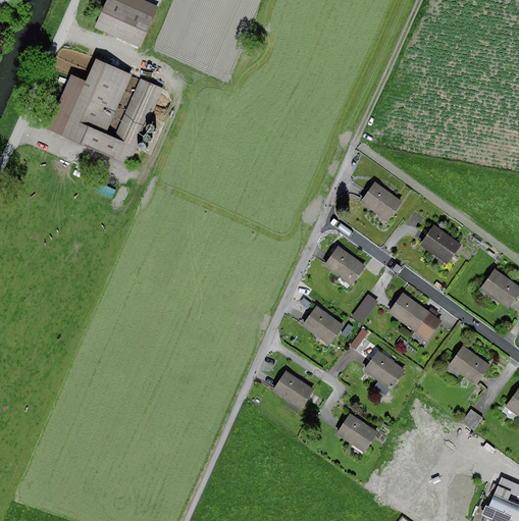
[(157,16),(117,0),(105,0),(94,27),(144,48),(157,16)]
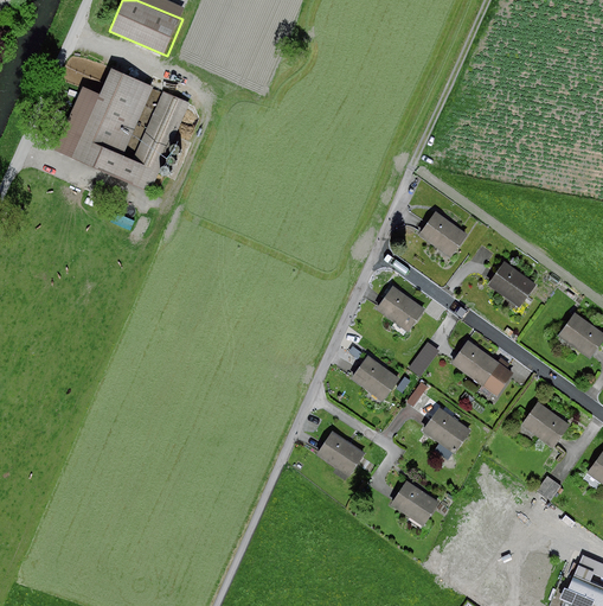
[(152,84),(111,67),(74,152),(153,186),(170,147),(190,102),(165,91),(135,157),(123,151),(152,84)]
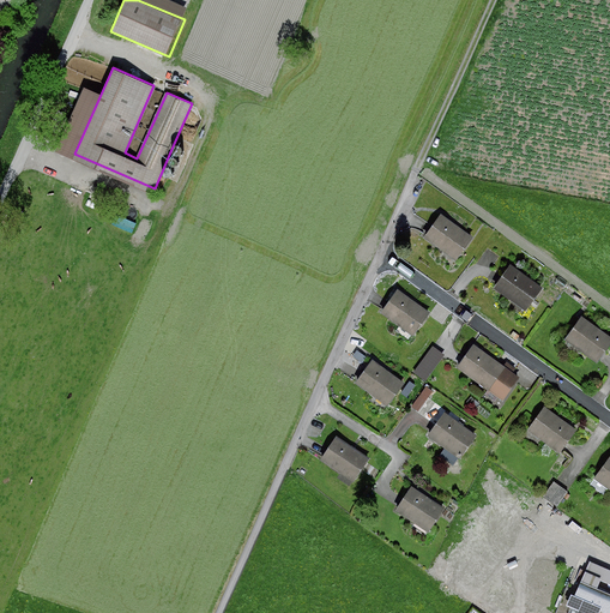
[(180,155),(181,154),(182,151),(181,149),(180,148),(179,146),(176,145),(175,146),(173,148),(171,149),(171,151),(171,152),(173,155),(174,156),(176,156),(179,156),(180,155)]
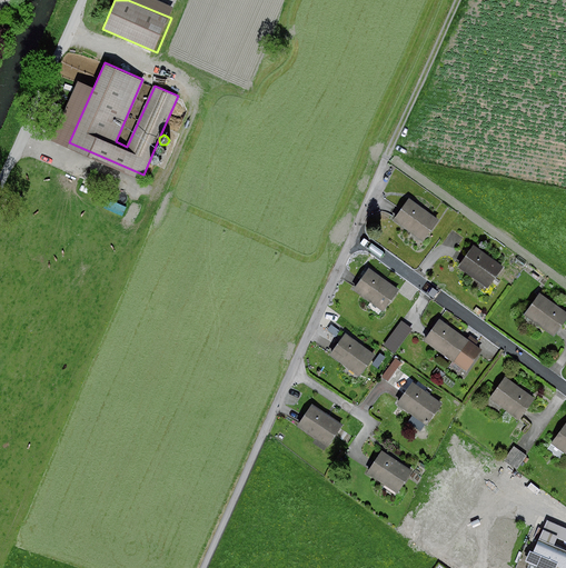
[(164,156),(165,153),(165,152),(165,150),(164,149),(162,148),(160,147),(158,147),(157,148),(156,150),(155,151),(156,153),(156,155),(158,156),(159,157),(161,157),(164,156)]
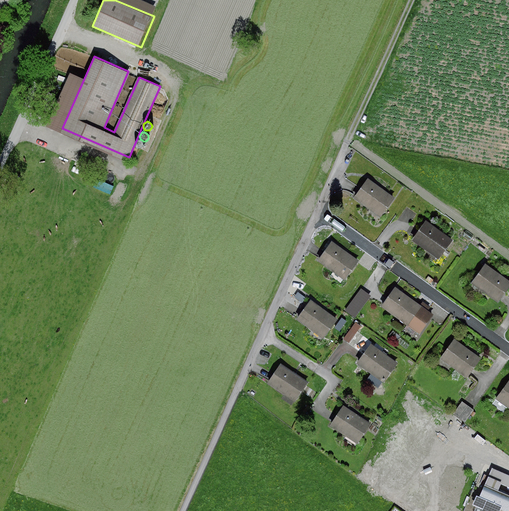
[(142,148),(143,146),(143,145),(143,143),(142,141),(141,140),(139,140),(138,140),(136,141),(135,142),(135,144),(135,146),(136,147),(137,148),(139,149),(141,148),(142,148)]
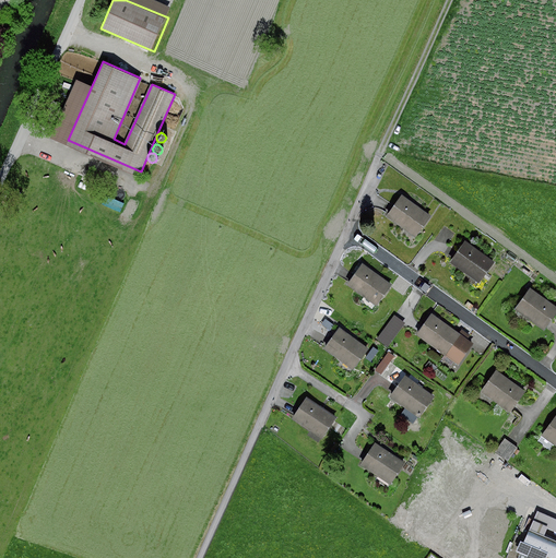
[(123,203),(106,193),(102,201),(119,211),(123,203)]
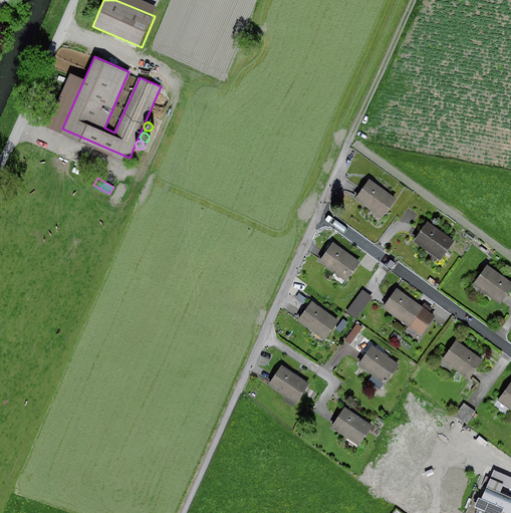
[(395,198),(365,178),(352,197),(381,217),(395,198)]
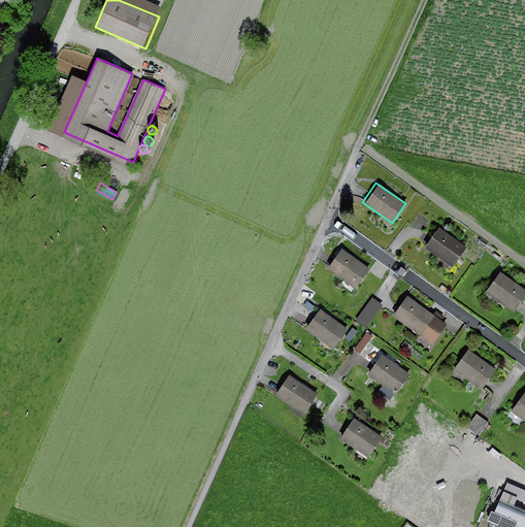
[(467,248),(438,226),(424,245),(454,266),(467,248)]
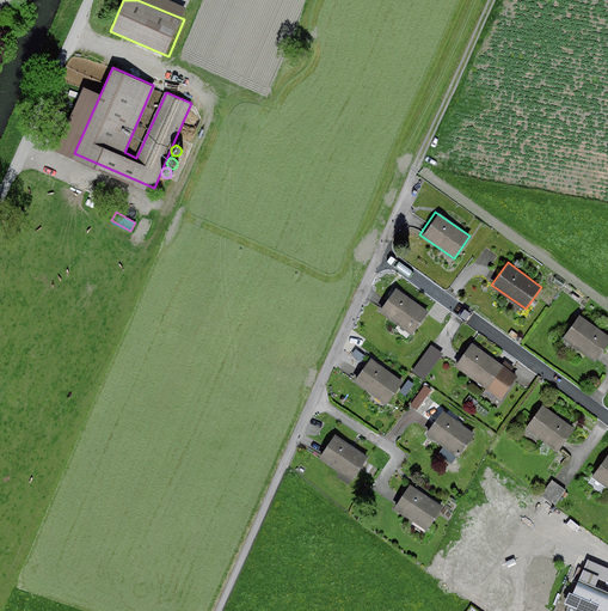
[(428,313),(395,289),(379,312),(412,335),(428,313)]
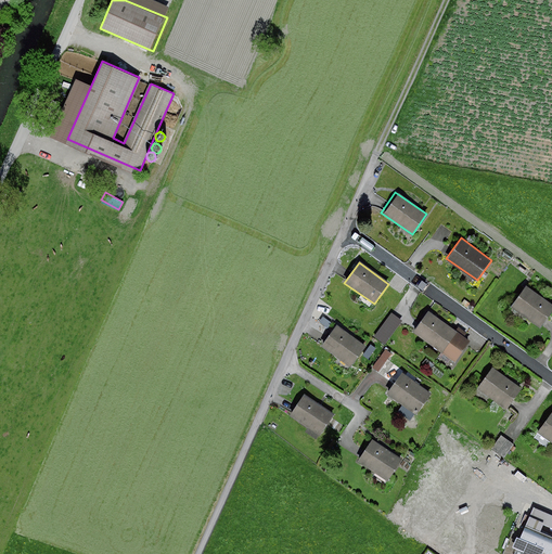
[(551,314),(551,305),(527,287),(513,308),(542,329),(551,314)]
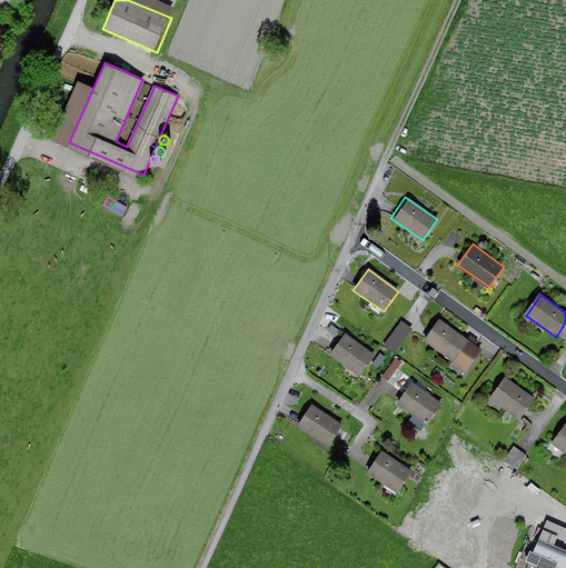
[(466,338),(436,317),(421,338),(452,359),(466,338)]
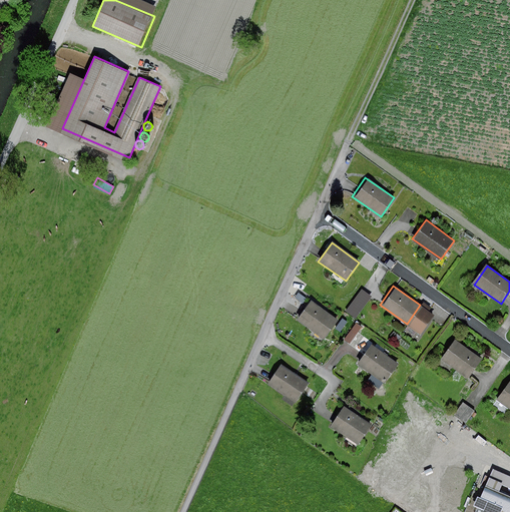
[(361,289),(344,310),(354,318),(371,297),(361,289)]
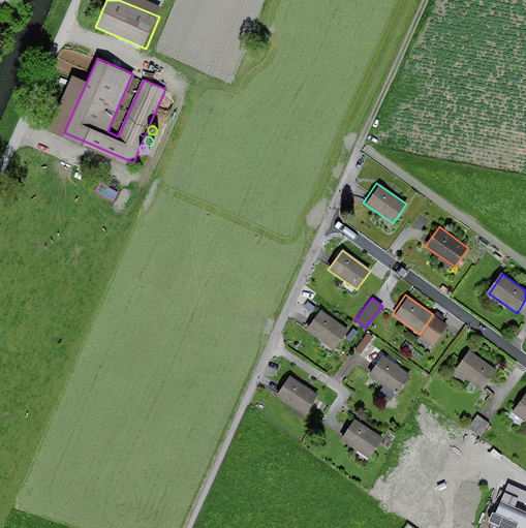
[(346,330),(318,310),(305,329),(333,349),(346,330)]
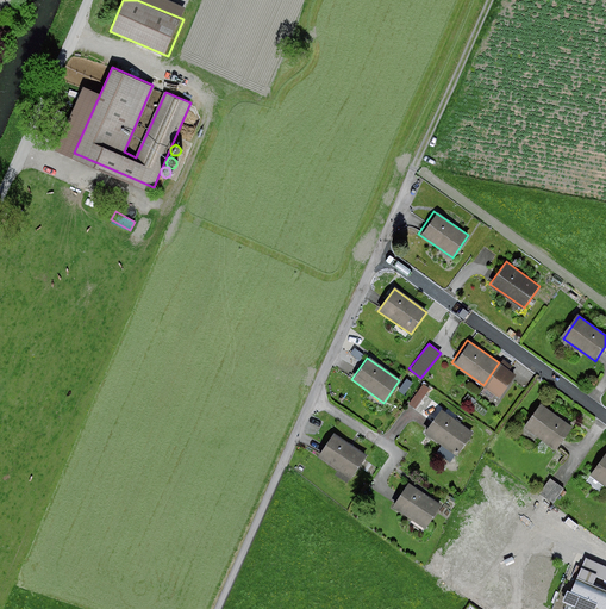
[(499,362),(483,385),(500,397),(517,374),(499,362)]
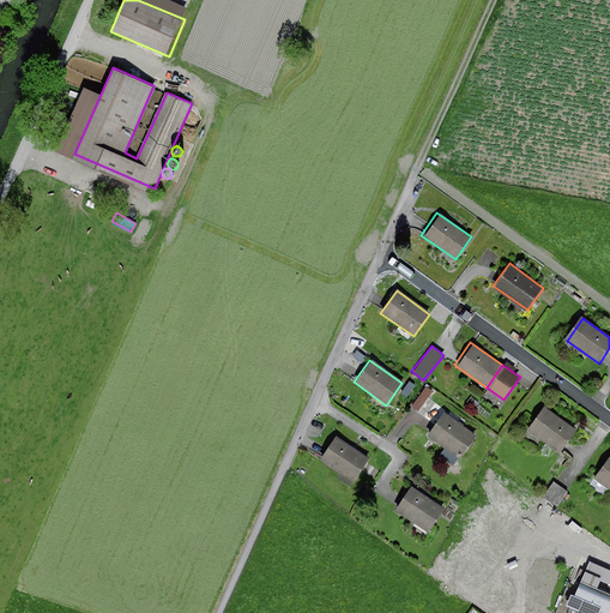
[(408,403),(416,409),(430,391),(422,384),(408,403)]
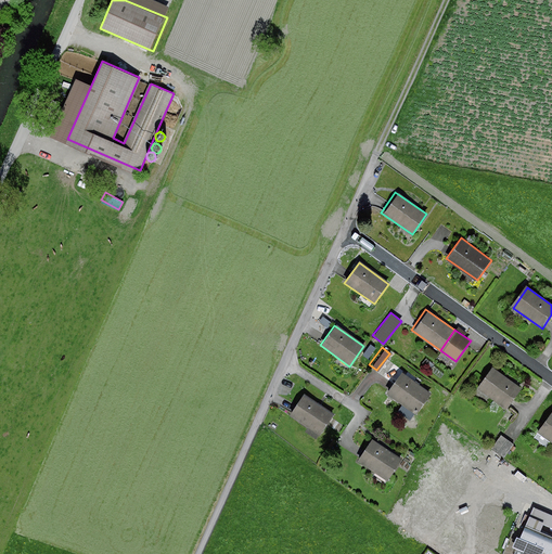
[(521,388),(490,368),(476,388),(505,409),(521,388)]
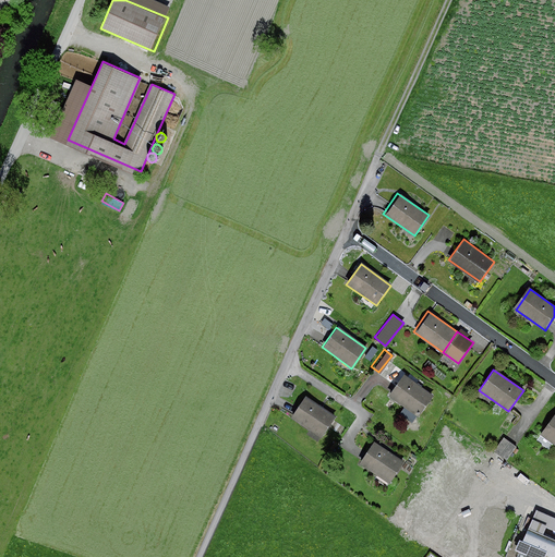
[(435,398),(405,377),(390,398),(420,419),(435,398)]
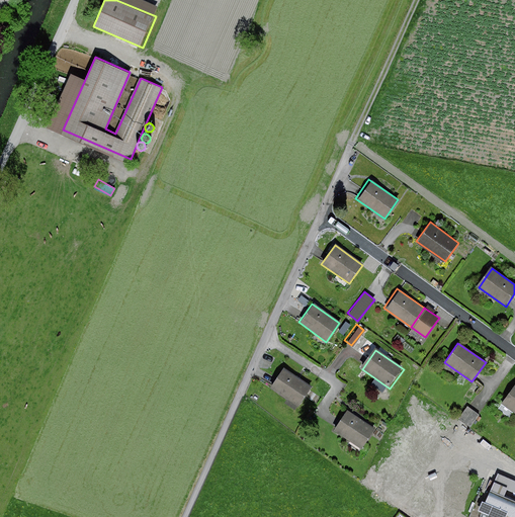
[(309,388),(281,367),(268,386),(295,406),(309,388)]
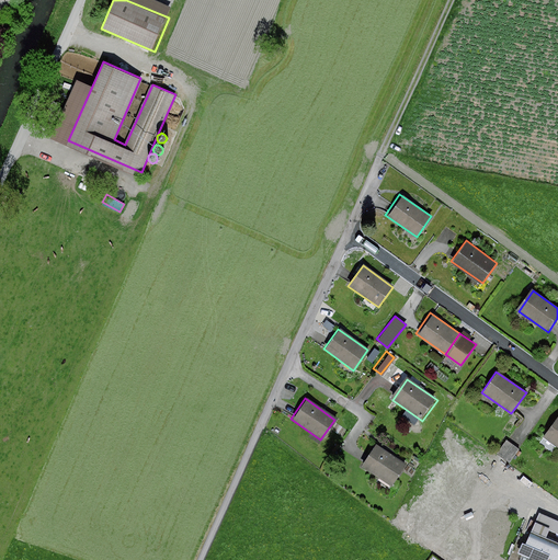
[(557,416),(543,437),(557,447),(557,416)]
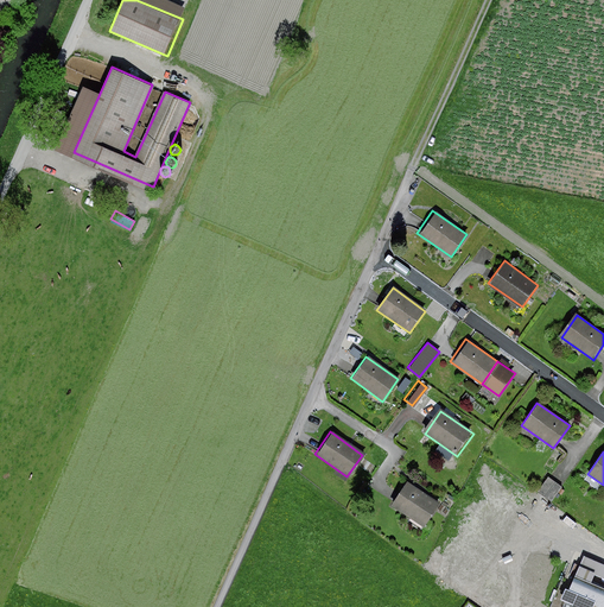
[(547,475),(538,492),(552,501),(561,487),(547,475)]
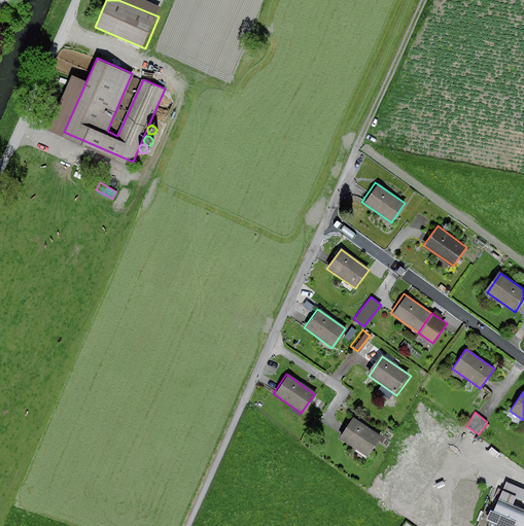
[(384,439),(355,419),(342,437),(370,458),(384,439)]
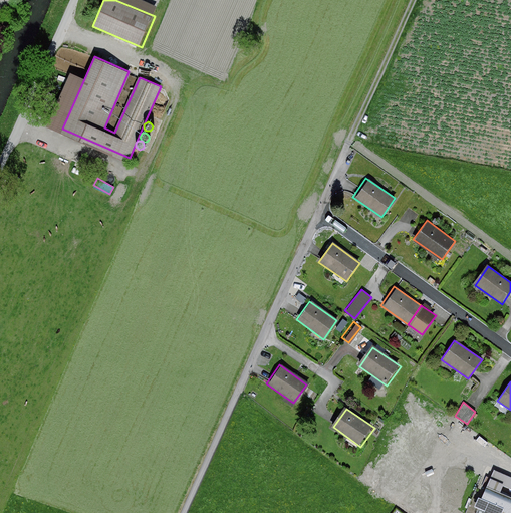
[(458,440),(467,424),(455,416),(445,433),(458,440)]
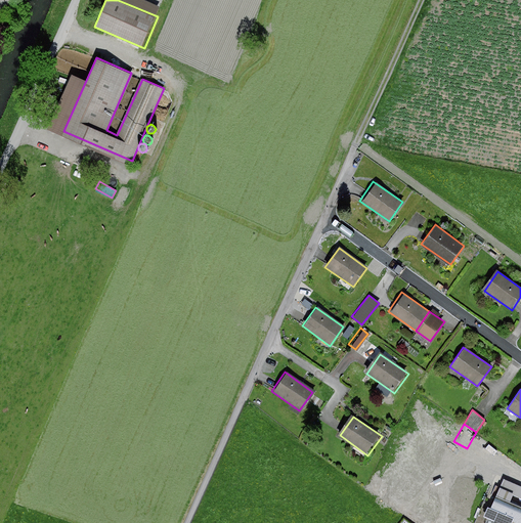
[(518,483),(503,477),(494,497),(510,504),(518,483)]
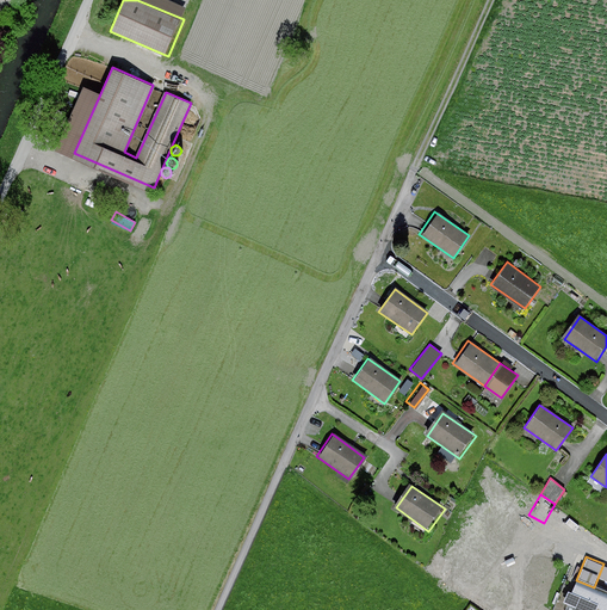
[(606,609),(606,592),(594,587),(576,580),(568,603),(584,609),(606,609)]
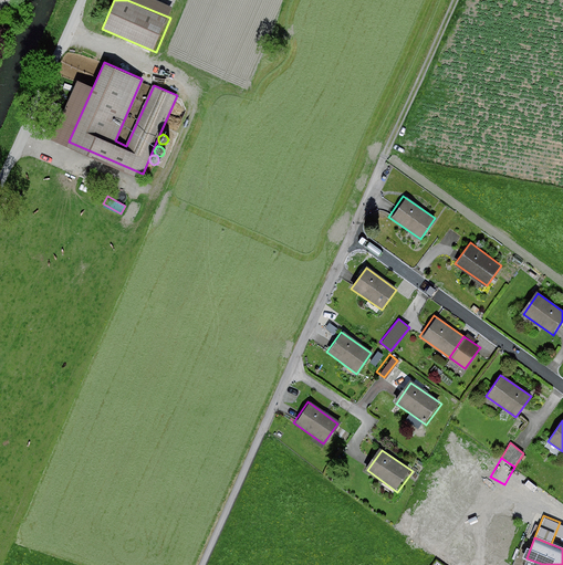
[(467,552),(452,544),(448,552),(462,560),(467,552)]
